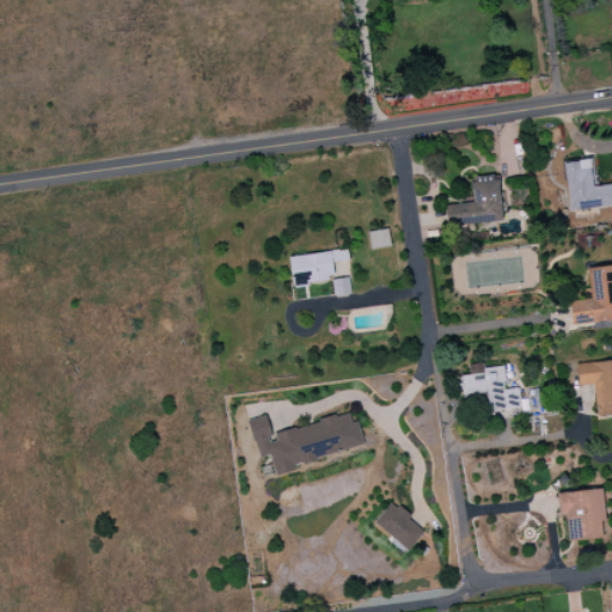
[(569,212),(611,206),(611,184),(592,187),(589,160),(563,164),(569,212)]
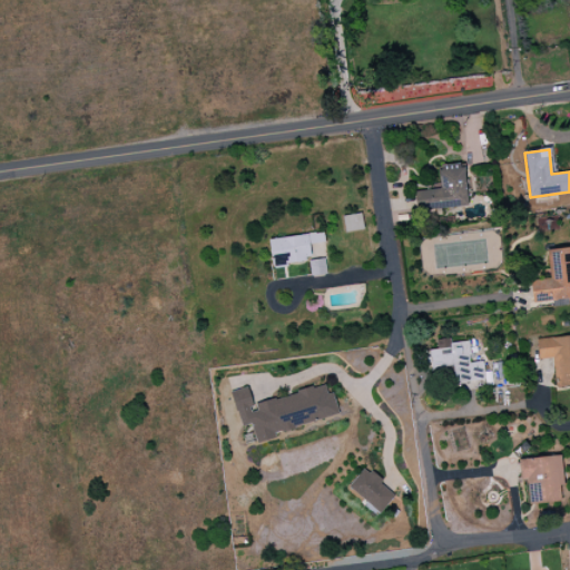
[(413,192),(416,212),(468,206),(462,164),(438,166),(441,189),(413,192)]
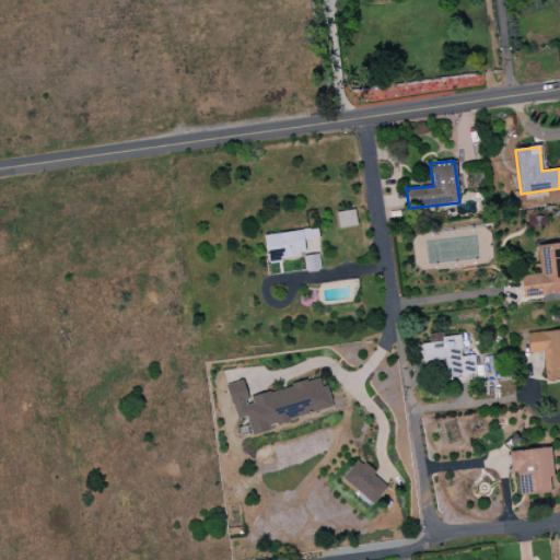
[(337,212),(338,229),(357,226),(354,210),(337,212)]
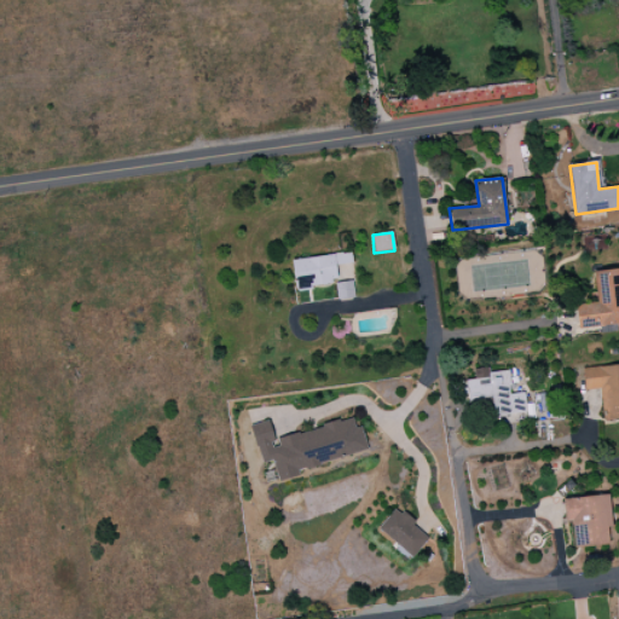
[(291,260),(295,289),(337,284),(335,266),(352,264),(351,253),(291,260)]
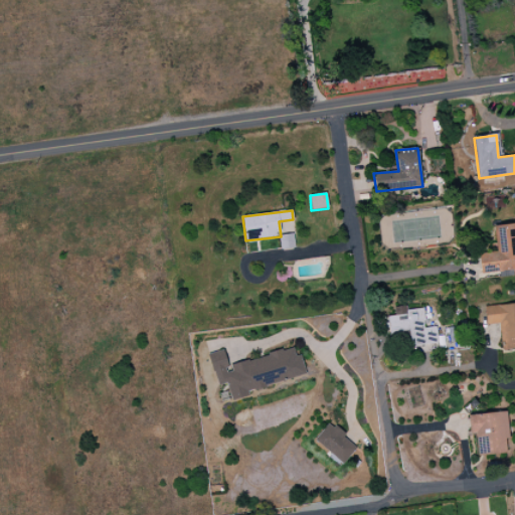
[(514,223),(493,226),(496,251),(478,253),(480,274),(514,270),(514,223)]
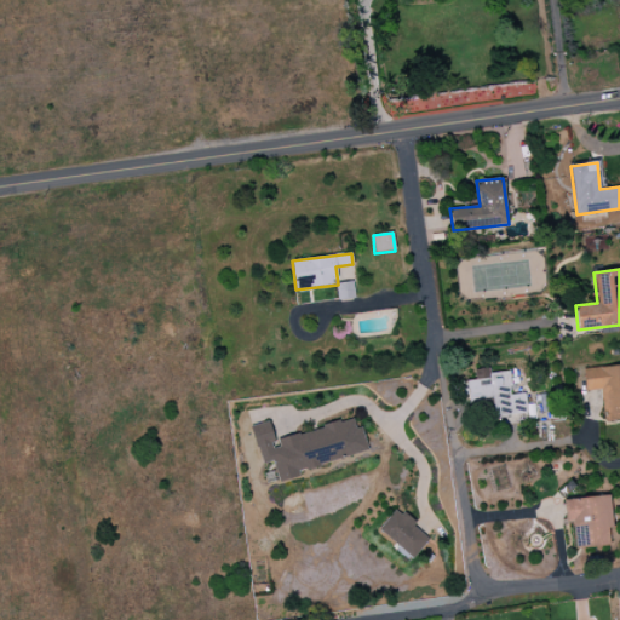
[(336,283),(337,300),(354,299),(352,282),(336,283)]
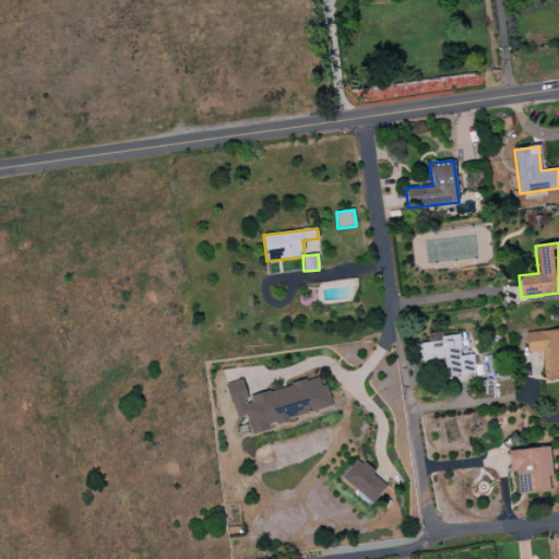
[(558,378),(558,329),(525,333),(527,353),(542,352),(544,380),(558,378)]
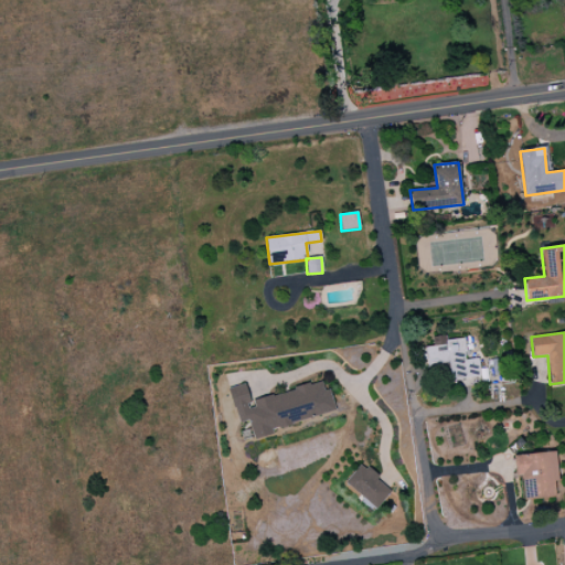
[(427,366),(448,364),(449,382),(487,379),(486,369),(479,370),(478,359),(466,360),(464,338),(446,340),(446,336),(432,337),(433,347),(425,347),(427,366)]
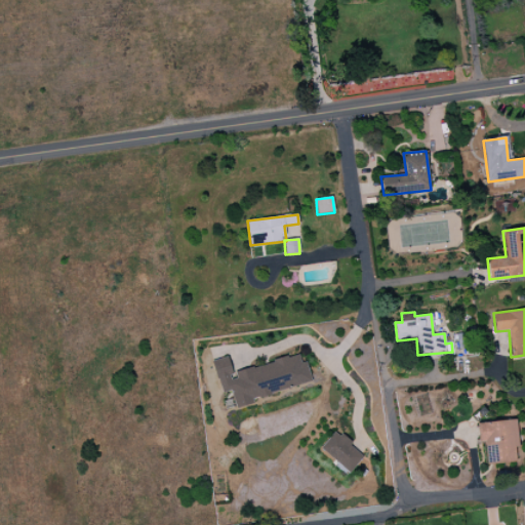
[(312,382),(306,362),(301,363),(298,355),(232,372),(228,357),(212,361),(220,394),(231,391),(236,409),(253,404),(252,399),(312,382)]
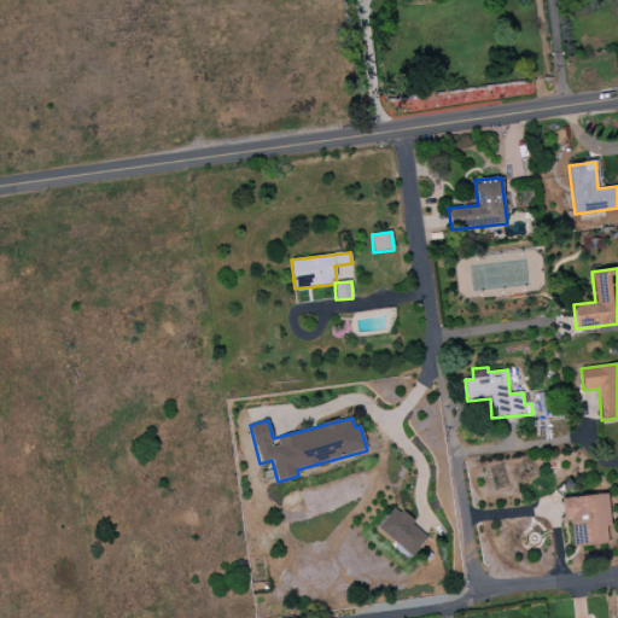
[(561,497),(563,520),(570,520),(572,547),(607,544),(606,528),(610,528),(607,495),(561,497)]
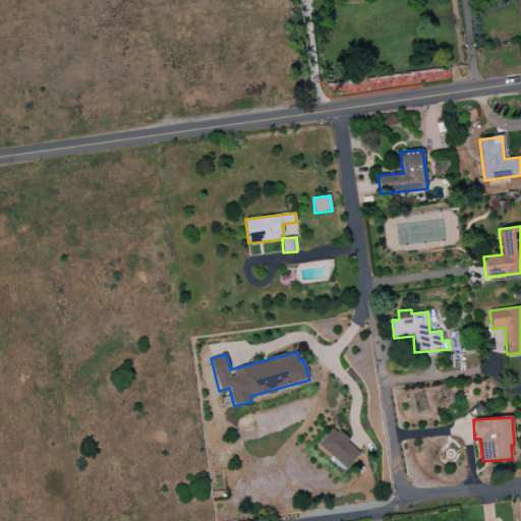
[(361,453),(333,427),(317,445),(346,470),(361,453)]
